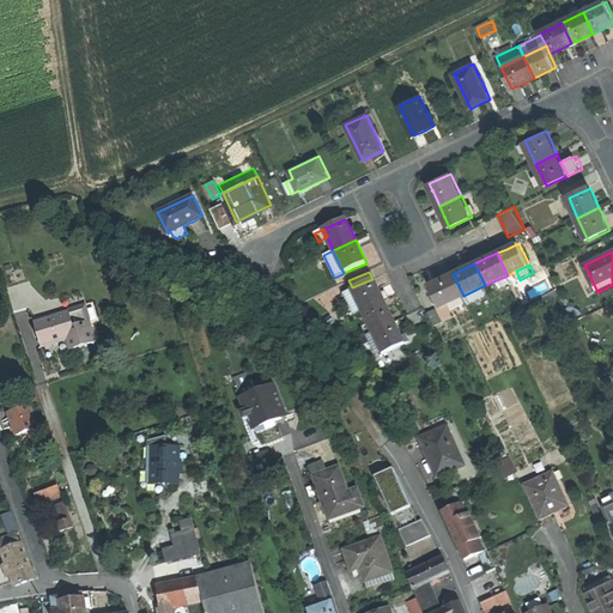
[(463,296),(453,274),(442,279),(431,284),(441,307),(449,302),(463,296)]
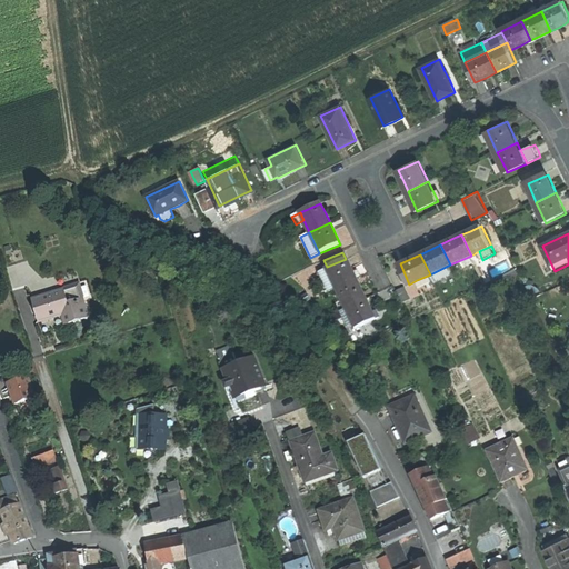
[(336,289),(357,279),(353,272),(351,266),(347,258),(346,259),(327,267),(326,268),(336,289)]
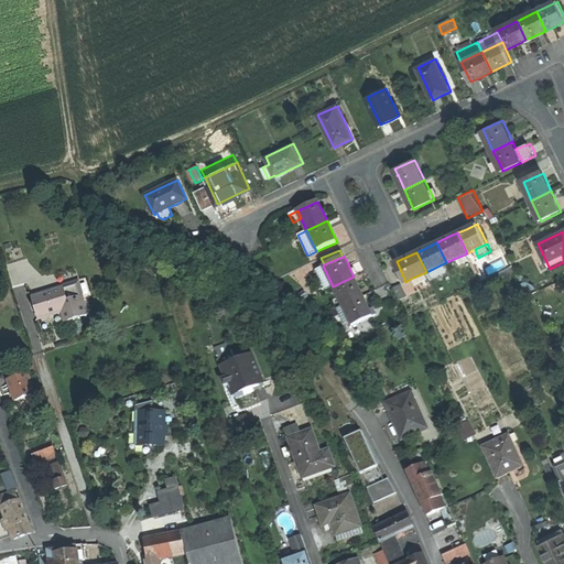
[(326,290),(333,286),(323,266),(316,269),(326,290)]
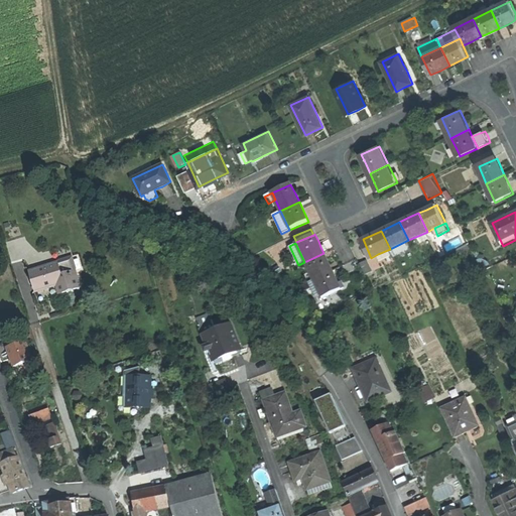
[(392,254),(390,249),(378,254),(381,257),(386,257),(392,254)]
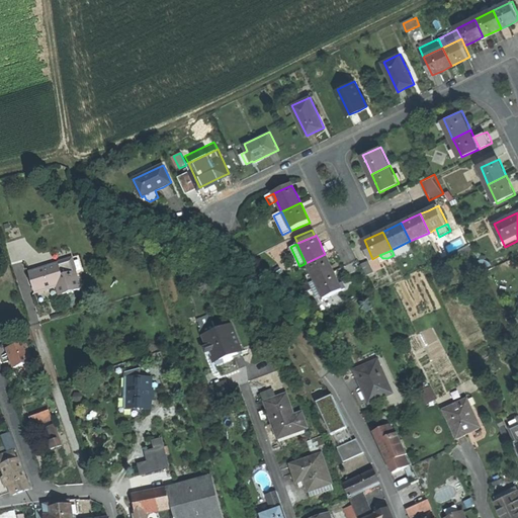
[(306,263),(315,281),(334,272),(330,264),(325,254),(306,263)]
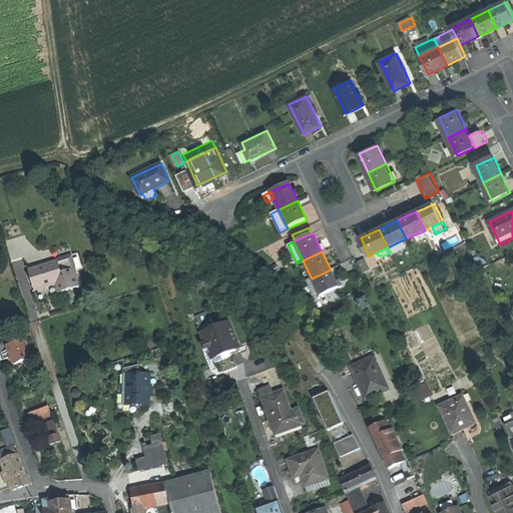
[(71,260),(59,263),(60,265),(69,263),(71,273),(76,272),(73,261),(72,260),(71,260)]
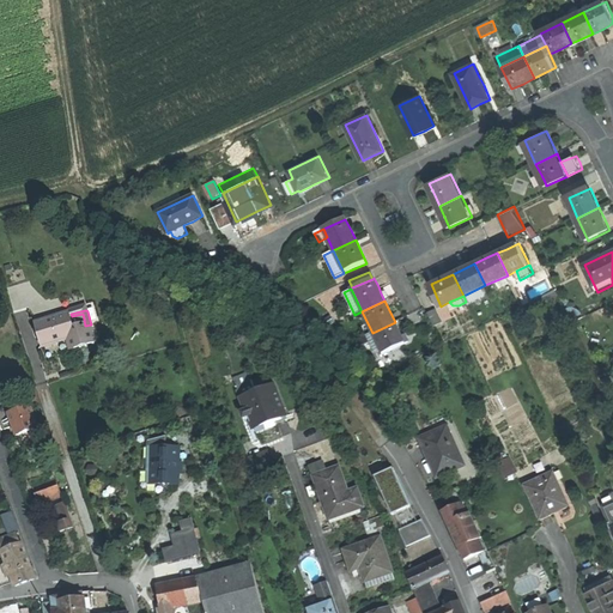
[(436,310),(428,314),(434,328),(442,323),(436,310)]
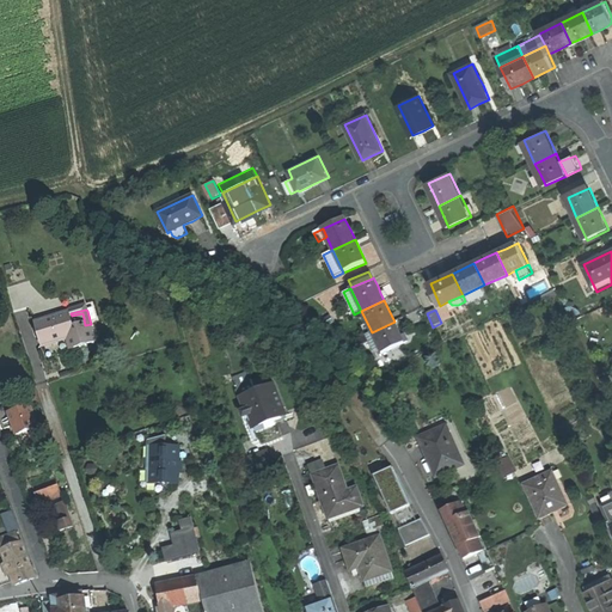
[(71,313),(37,323),(43,347),(54,343),(71,338),(78,337),(72,316),(71,313)]
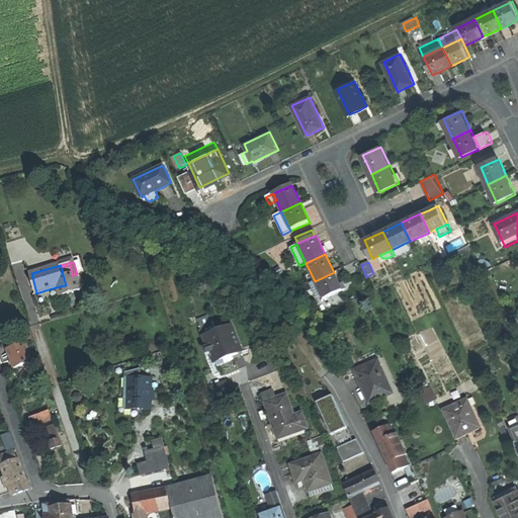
[(61,267),(66,285),(60,286),(63,296),(81,291),(82,291),(77,274),(72,275),(70,265),(61,267)]
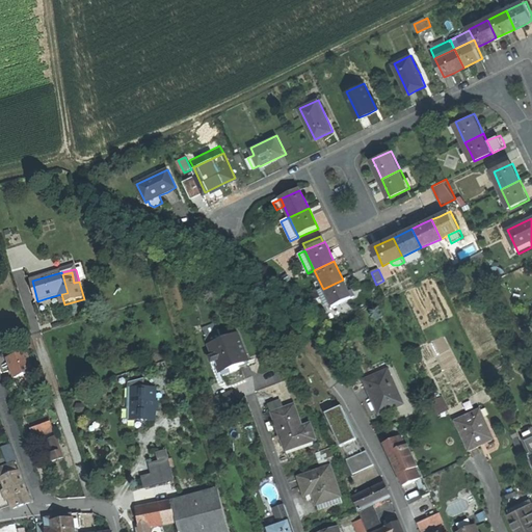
[(330,304),(333,308),(351,298),(349,293),(346,287),(343,280),(323,289),(324,292),(330,304)]
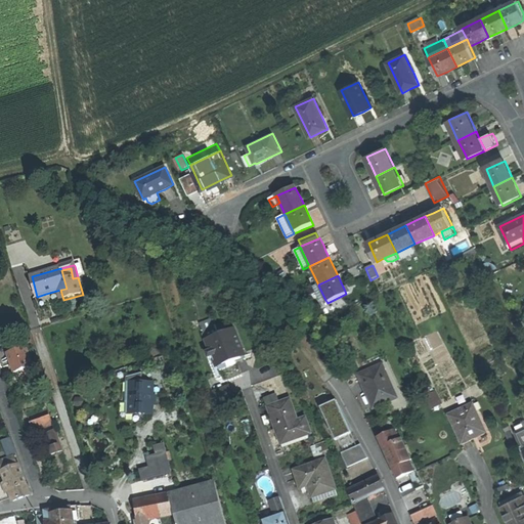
[(319,288),(315,290),(321,302),(325,300),(319,288)]
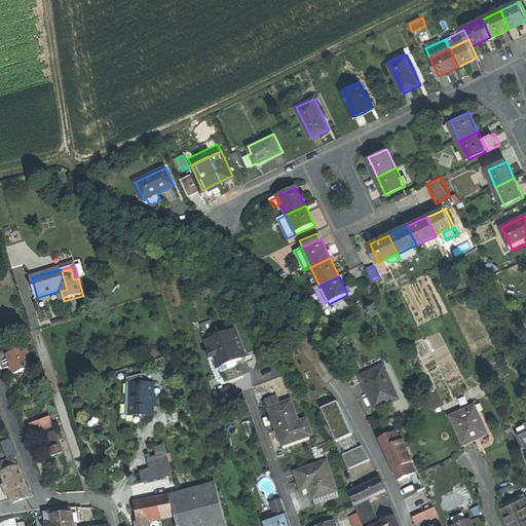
[(204,335),(208,343),(219,339),(215,330),(204,335)]
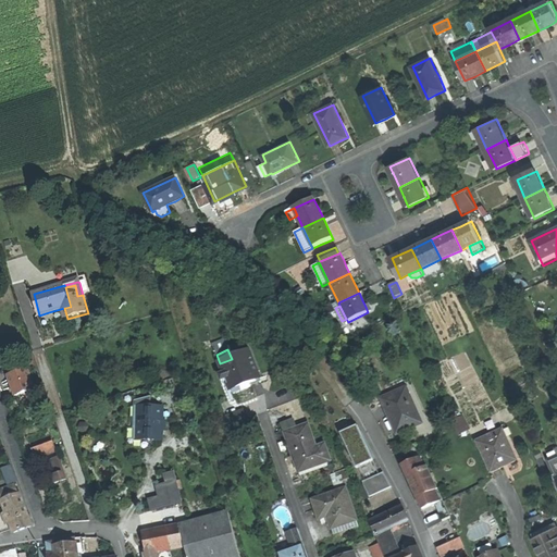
[(220,363),(231,391),(250,383),(261,378),(250,350),(232,359),(220,363)]
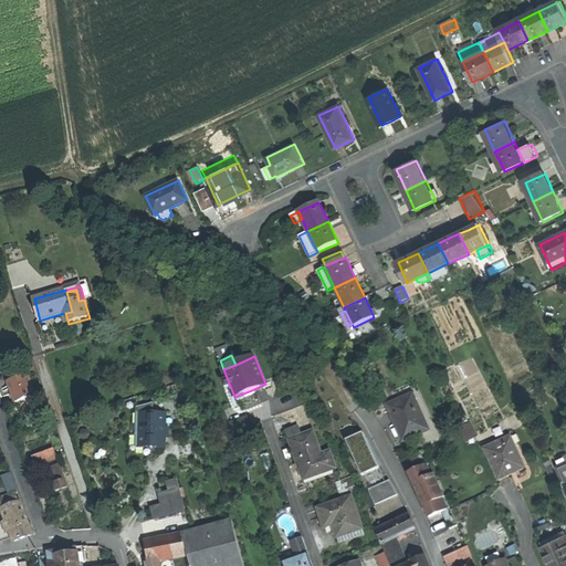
[(29,376),(9,383),(12,394),(17,404),(37,397),(29,376)]
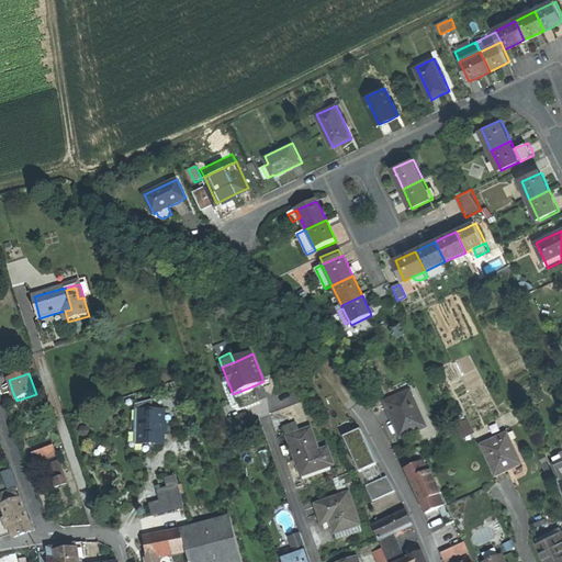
[(381,395),(384,402),(396,396),(393,390),(381,395)]
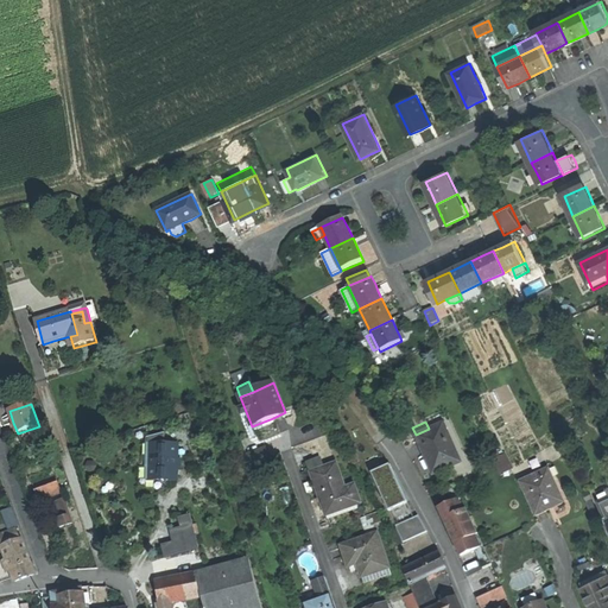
[(429,429),(416,435),(424,454),(432,474),(461,462),(443,422),(429,429)]
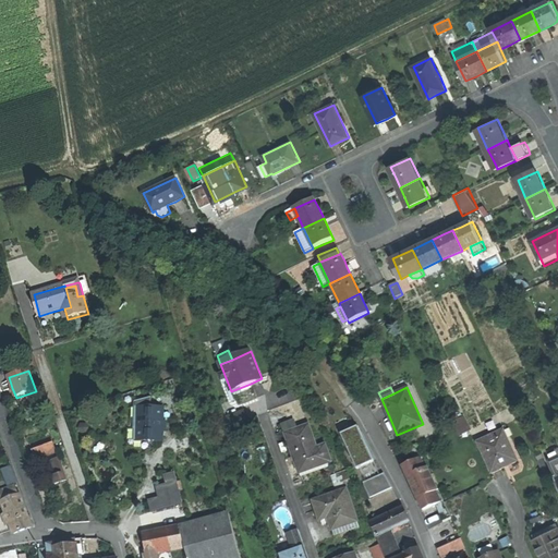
[(165,405),(137,404),(135,440),(162,441),(165,405)]
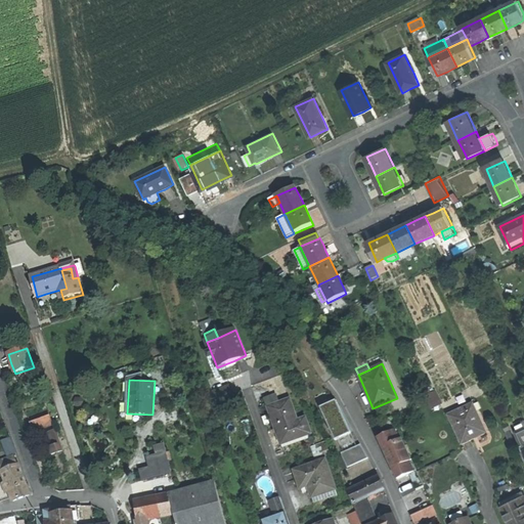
[(224,397),(231,395),(228,387),(212,393),(215,401),(224,397)]
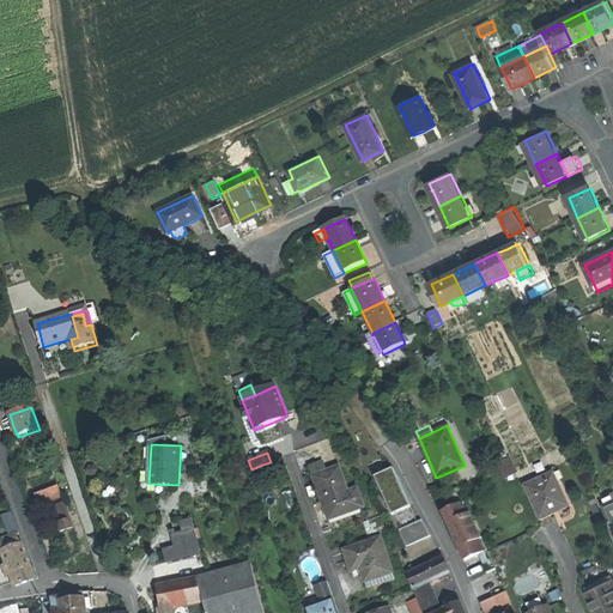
[(497,462),(503,478),(519,472),(511,456),(497,462)]
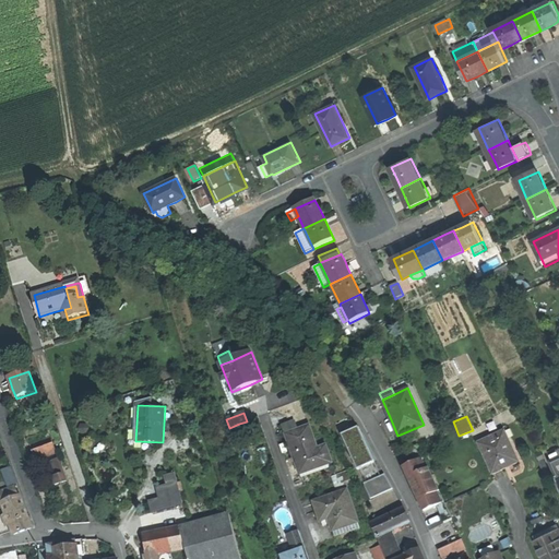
[(247,421),(239,424),(242,433),(253,429),(249,420),(247,421)]
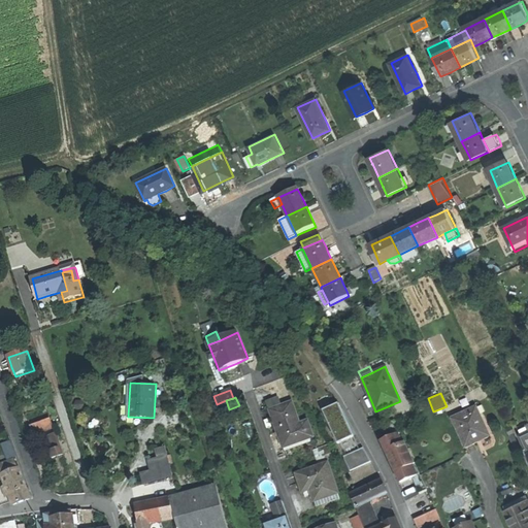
[(337,401),(322,408),(337,443),(353,436),(337,401)]
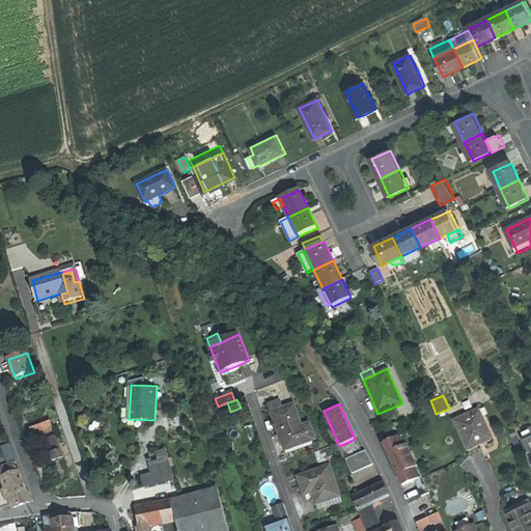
[(279,432),(285,450),(291,448),(299,446),(314,441),(309,425),(302,427),(294,406),(273,413),(279,432)]
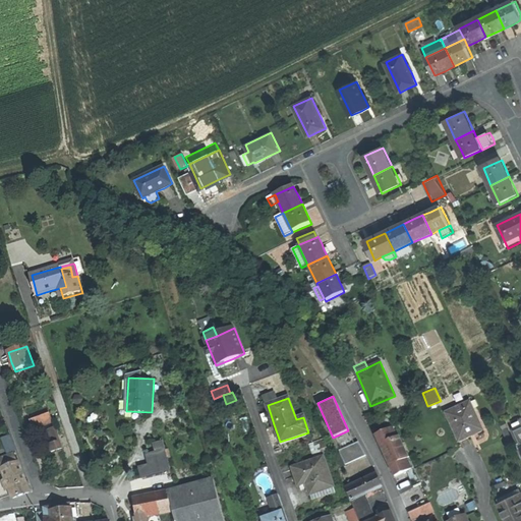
[(470,402),(446,412),(459,442),(472,437),(483,431),(470,402)]
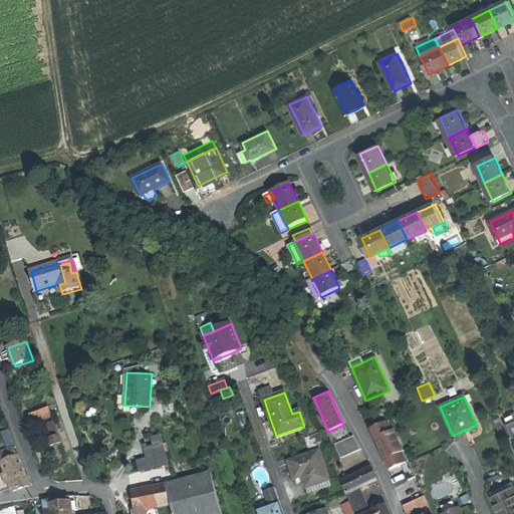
[(30,416),(33,424),(52,417),(49,409),(30,416)]
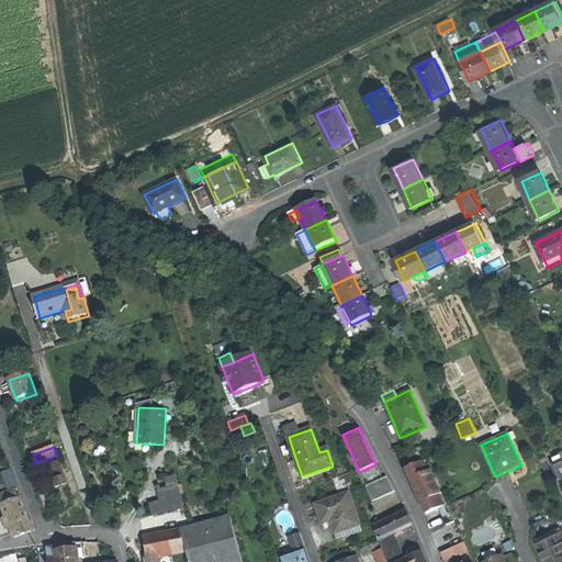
[(413,450),(418,463),(426,459),(420,447),(413,450)]
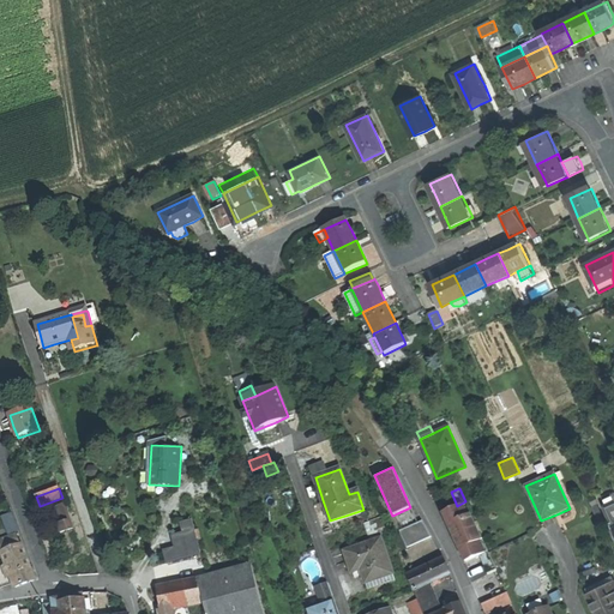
[(465,501),(457,506),(463,518),(471,513),(465,501)]
